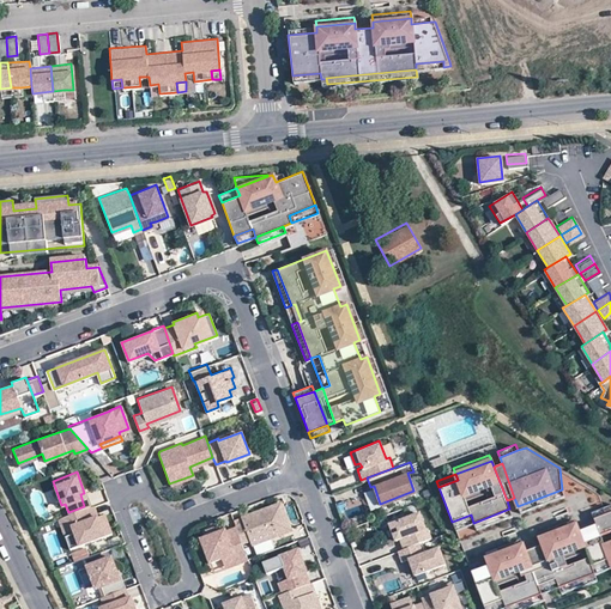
[(520,512),(564,495),(562,489),(518,506),(520,512)]
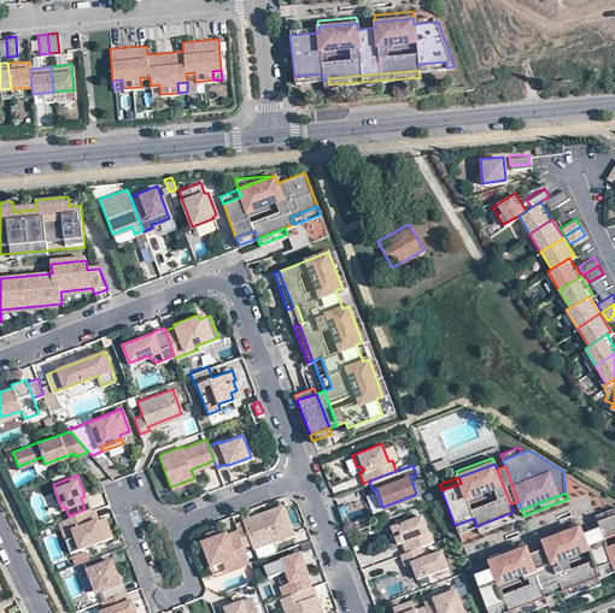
[(252,546),(292,531),(281,504),(241,518),(244,524),(235,528),(235,529),(238,535),(241,544),(250,541),(252,546)]
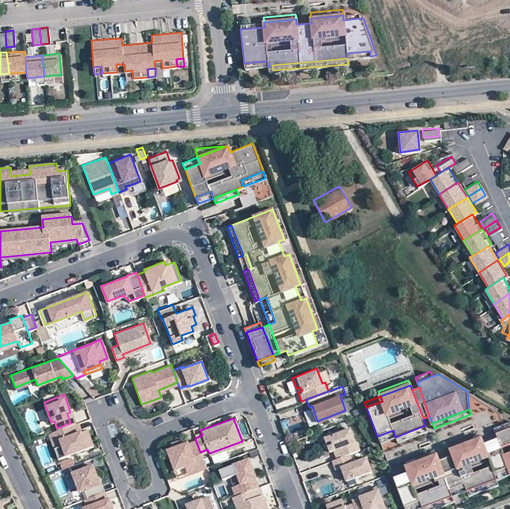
[(92,444),(86,428),(80,430),(77,421),(74,422),(70,423),(57,428),(48,432),(57,457),(92,444)]
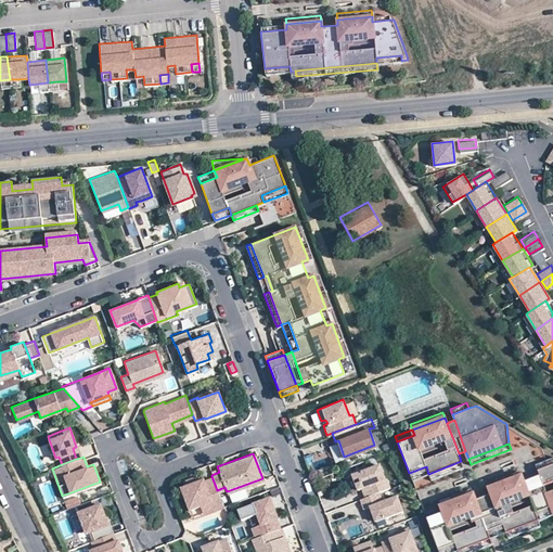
[(537,469),(552,462),(552,457),(535,464),(537,469)]
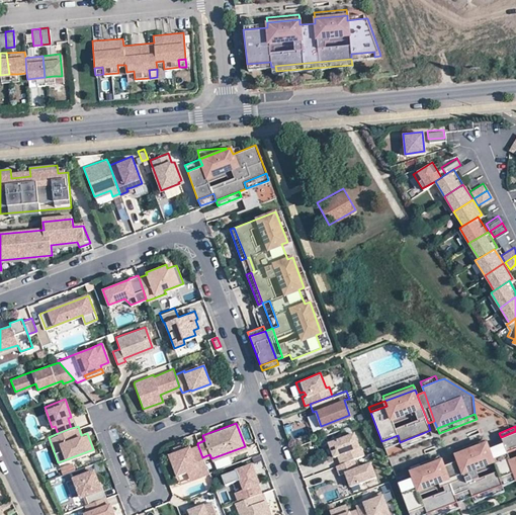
[(402,447),(432,435),(430,430),(400,442),(402,447)]
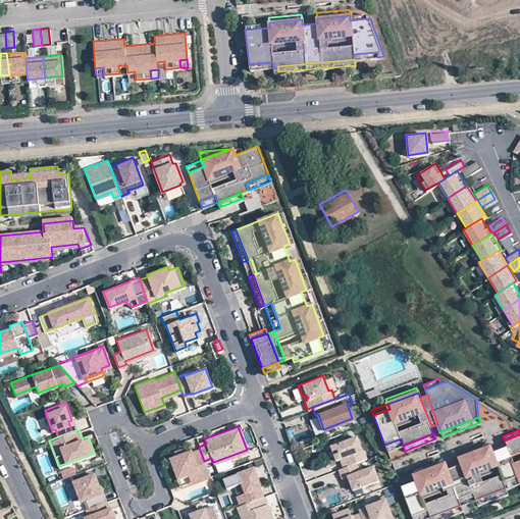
[(503,481),(518,475),(519,480),(519,434),(505,440),(507,446),(491,452),(490,447),(460,458),(461,463),(447,469),(445,464),(414,475),(416,480),(401,486),(412,516),(427,510),(429,517),(461,506),(458,499),(473,492),(475,500),(506,488),(503,481)]
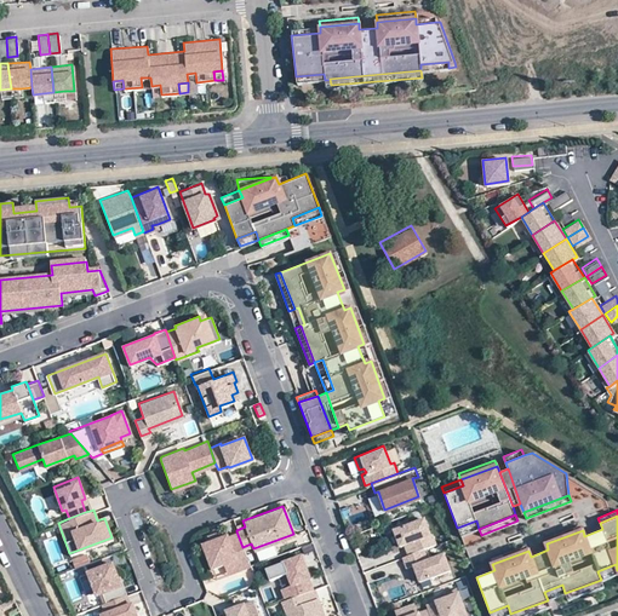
[(434,542),(430,531),(429,533),(423,517),(393,528),(399,545),(404,542),(407,552),(434,542)]
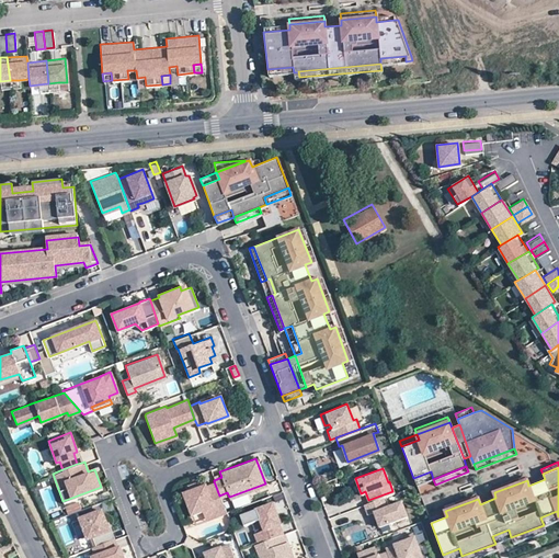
[(433,479),(431,471),(413,478),(417,486),(433,479)]
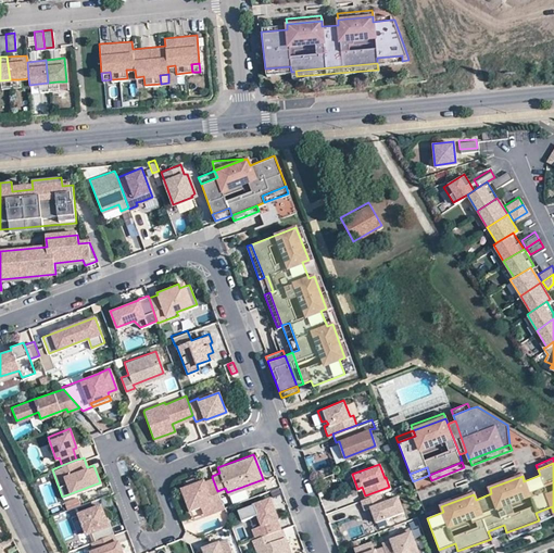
[(490,488),(523,476),(520,470),(488,484),(490,488)]
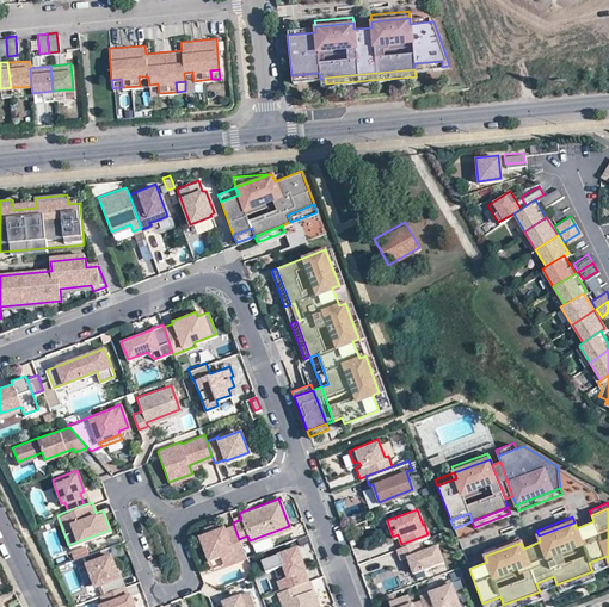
[(235,530),(233,524),(223,527),(226,533),(235,530)]
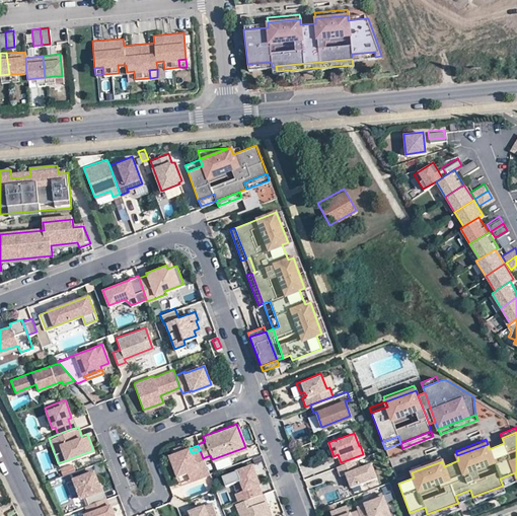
[(208,471),(200,450),(192,453),(190,448),(190,447),(168,454),(176,475),(197,467),(200,475),(209,472),(208,471)]
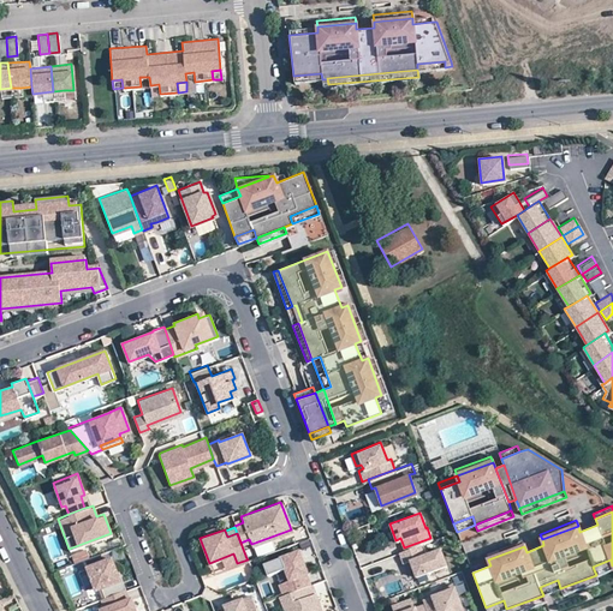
[(488,559),(524,546),(522,540),(486,553),(488,559)]
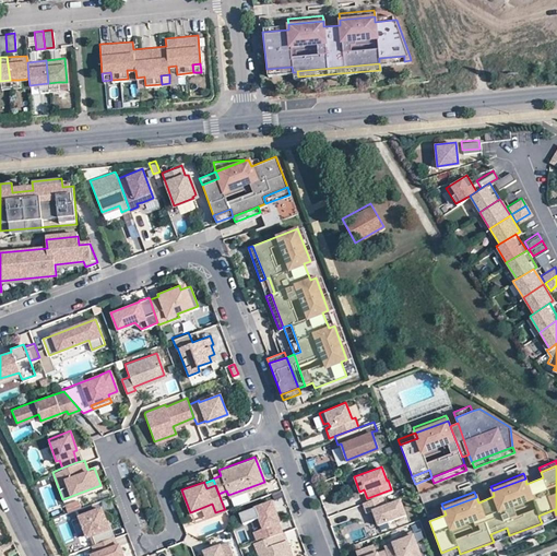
[(62,503),(66,510),(80,505),(78,497),(62,503)]
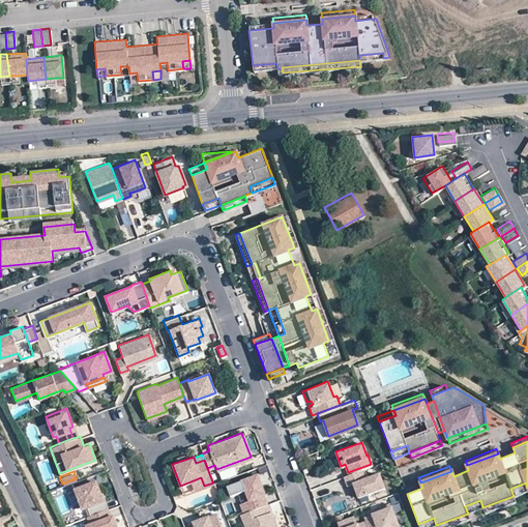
[(266,501),(262,493),(264,492),(257,472),(225,482),(229,493),(243,488),(246,497),(238,500),(241,510),(266,501)]
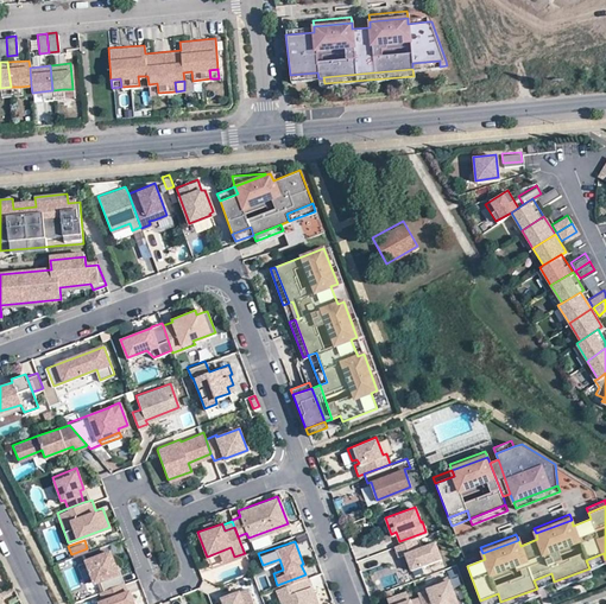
[(440,558),(434,541),(404,553),(410,568),(440,558)]
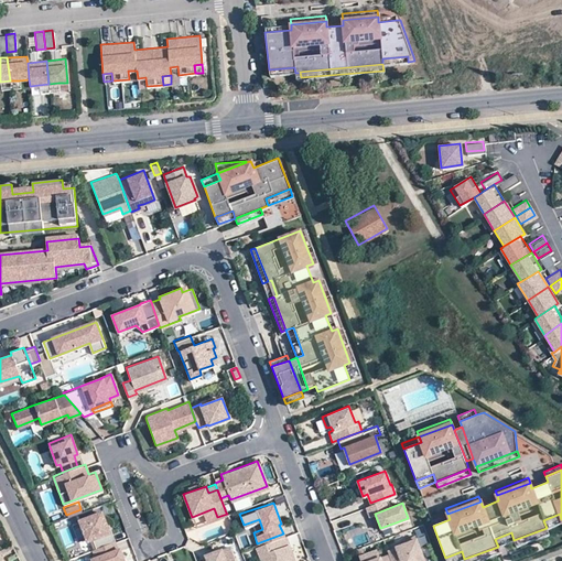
[(109,531),(101,511),(79,519),(86,538),(89,540),(92,539),(95,547),(114,540),(115,540),(111,531),(109,531)]
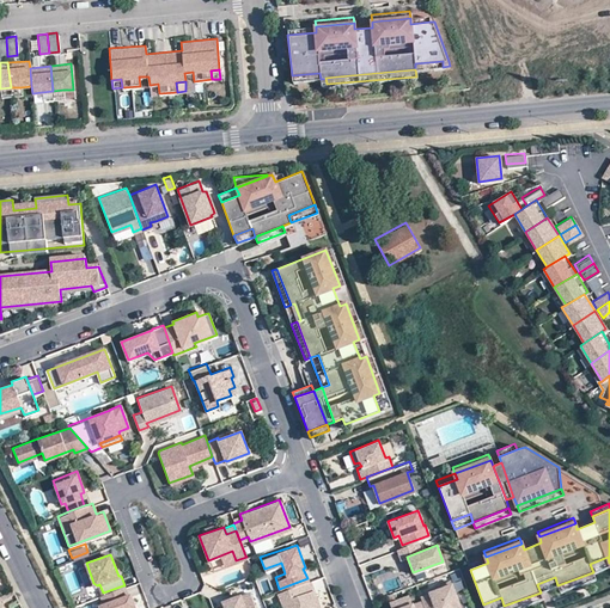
[(560,591),(596,578),(593,572),(557,585),(560,591)]
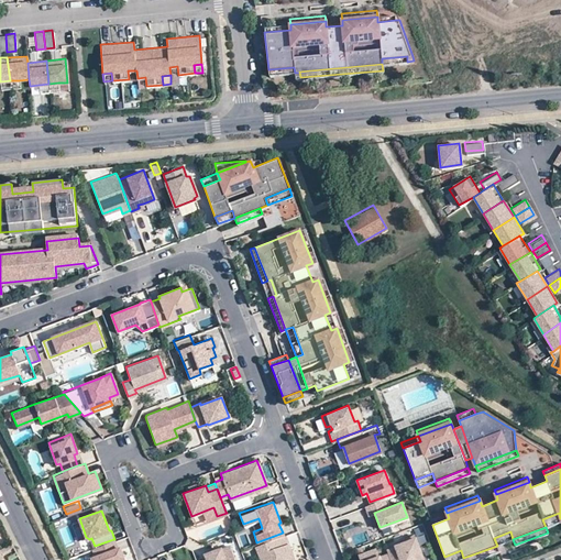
[(288,559),(283,542),(287,541),(284,533),(283,533),(256,542),(254,544),(260,559),(288,559)]
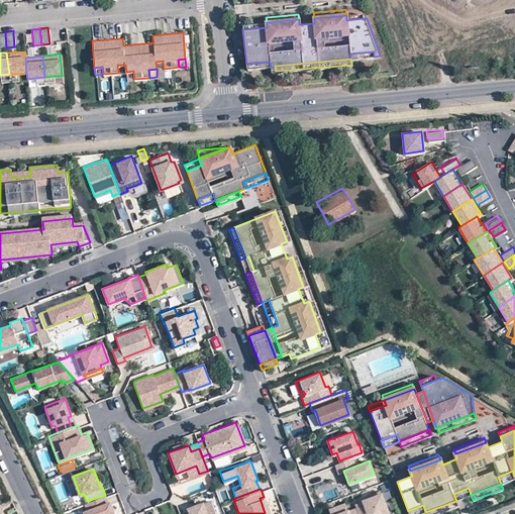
[(356,513),(387,513),(380,492),(362,498),(363,502),(353,504),(354,507),(356,513)]
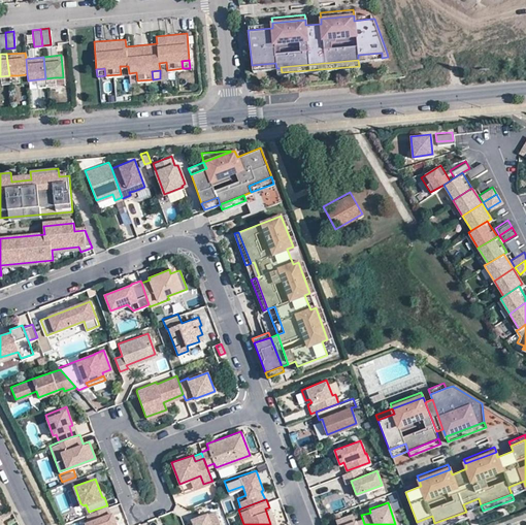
[(116,524),(116,523),(111,513),(109,514),(106,505),(89,512),(86,514),(89,521),(87,522),(88,524),(116,524)]
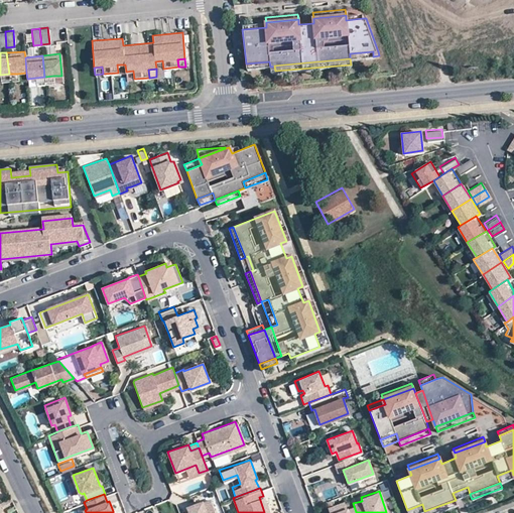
[(187,507),(178,511),(178,512),(215,512),(209,496),(186,504),(187,507)]
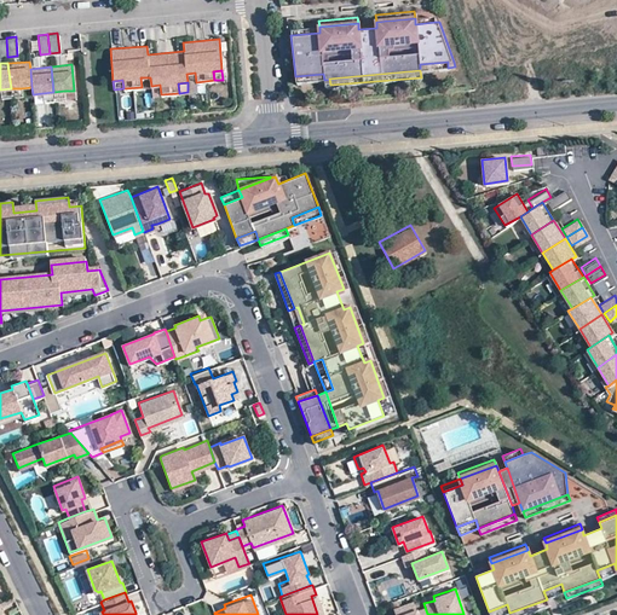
[(322,614),(316,595),(311,596),(317,614),(322,614)]
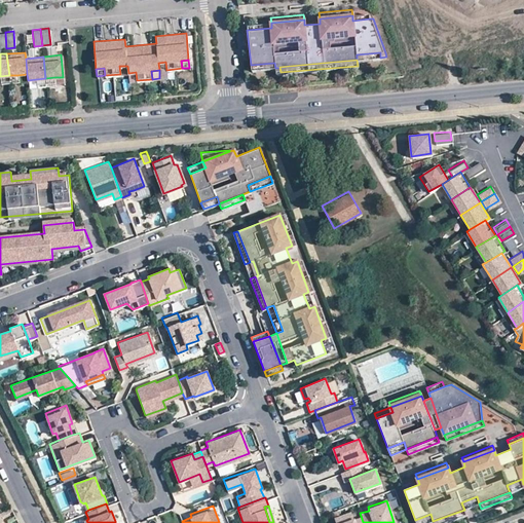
[(434,522),(442,522),(465,514),(464,510),(433,521),(434,522)]
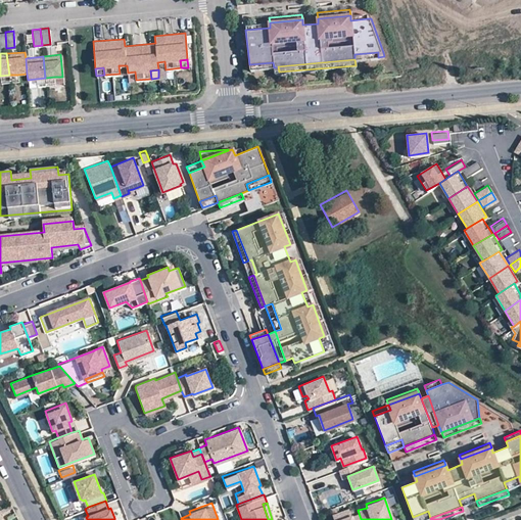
[(361,519),(359,513),(349,516),(347,509),(332,514),(333,519),(361,519)]
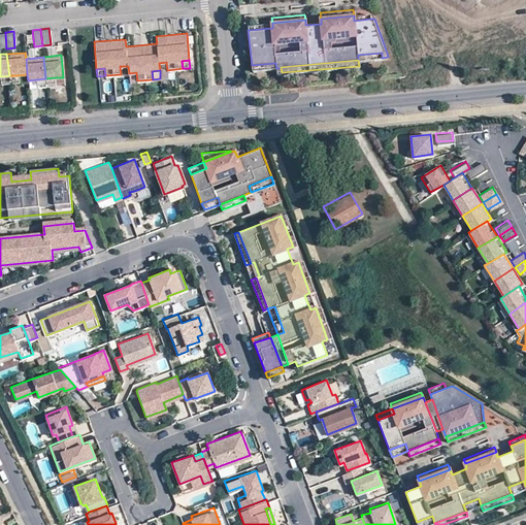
[(429,524),(434,523),(432,516),(417,522),(417,524),(429,524)]
